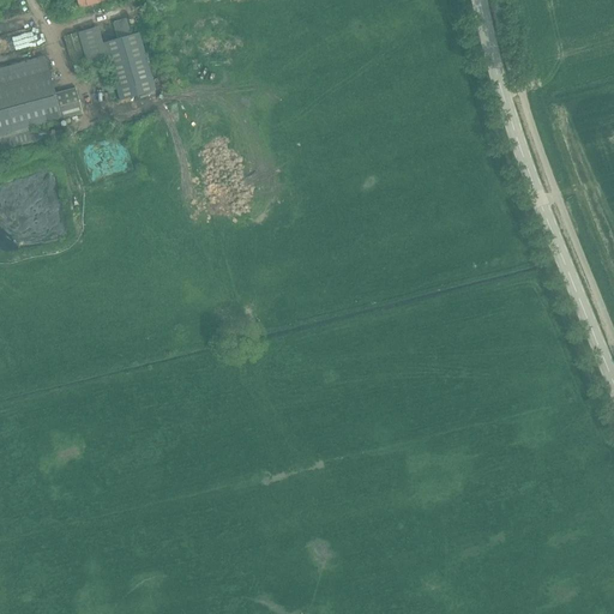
[(97,24),(77,31),(86,59),(107,53),(103,40),(97,24)]
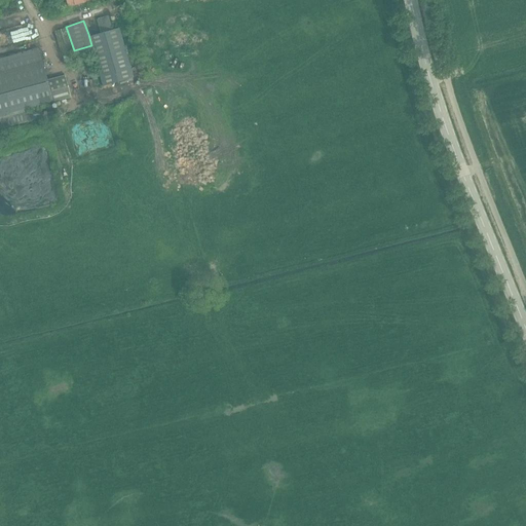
[(119,25),(88,34),(91,45),(103,83),(134,75),(119,25)]
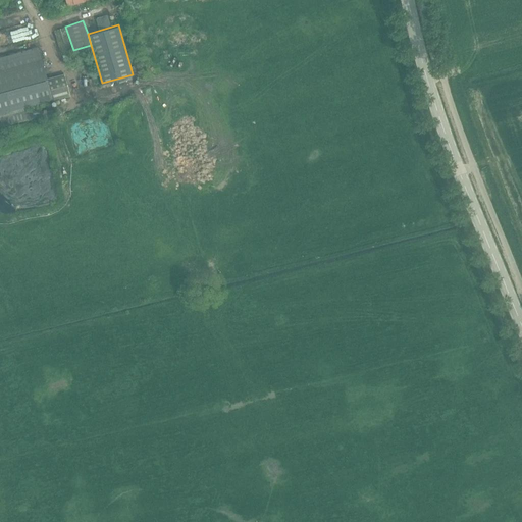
[(61,54),(73,50),(65,27),(54,30),(61,54)]
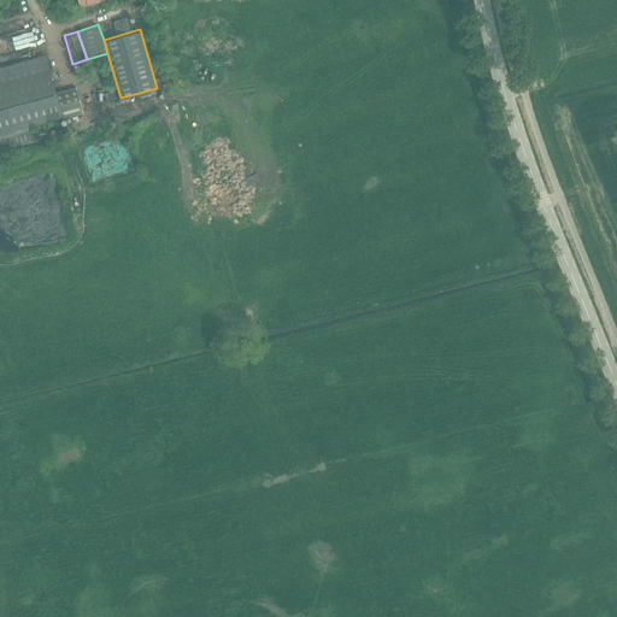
[(0,60),(11,58),(9,50),(0,51),(0,60)]
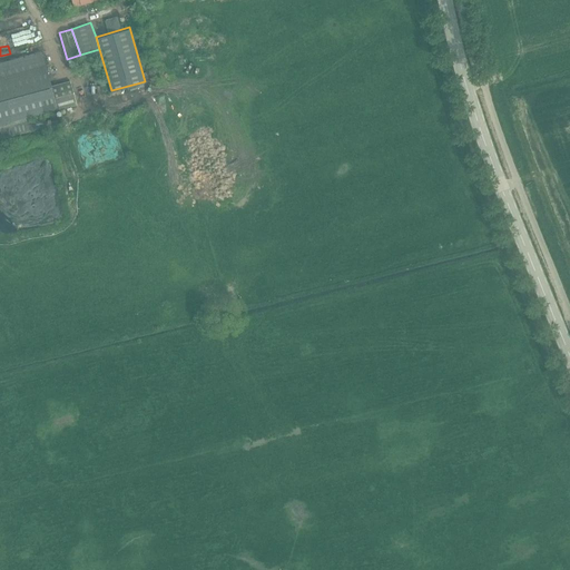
[(0,124),(57,109),(76,104),(69,81),(50,86),(45,65),(0,77),(0,124)]
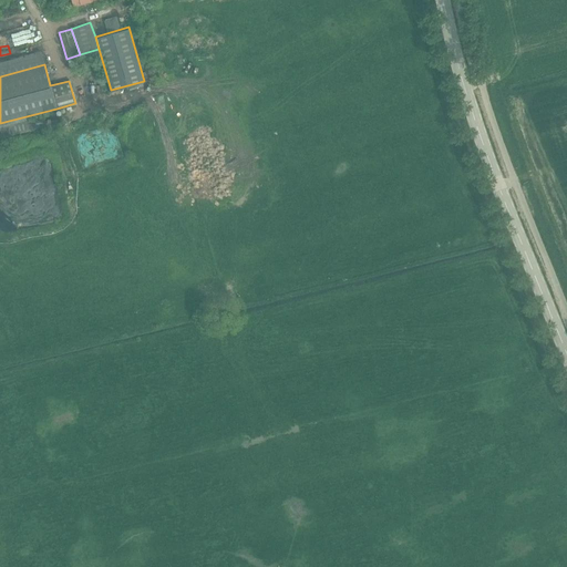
[(91,126),(91,134),(83,134),(85,158),(115,155),(113,124),(91,126)]
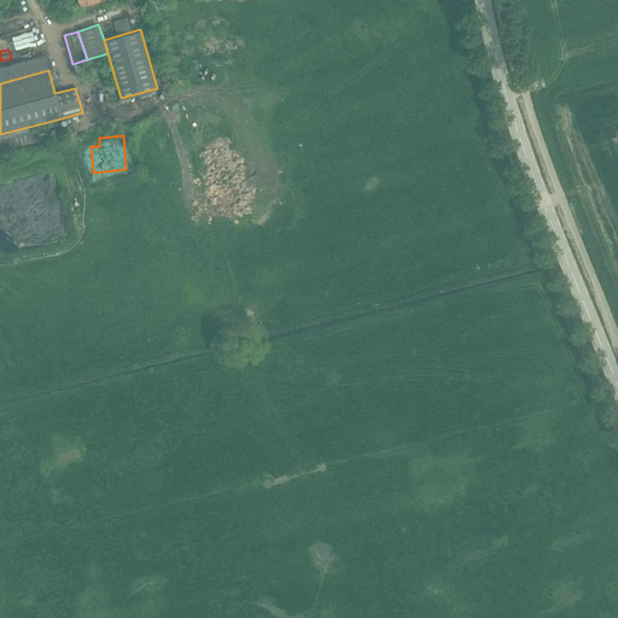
[(52,169),(0,182),(0,240),(4,256),(69,239),(52,169)]
